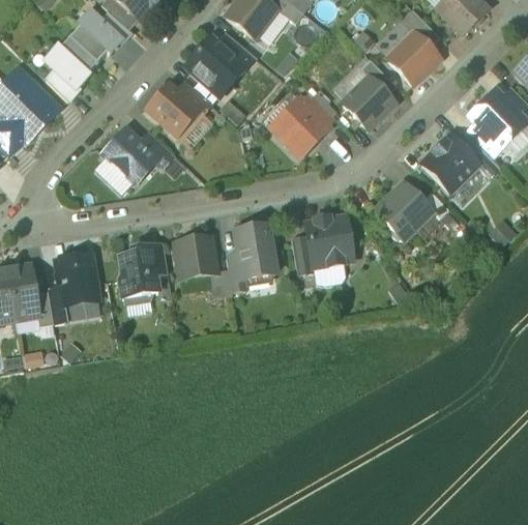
[(139,19),(116,0),(106,0),(101,4),(110,11),(130,29),(139,19)]
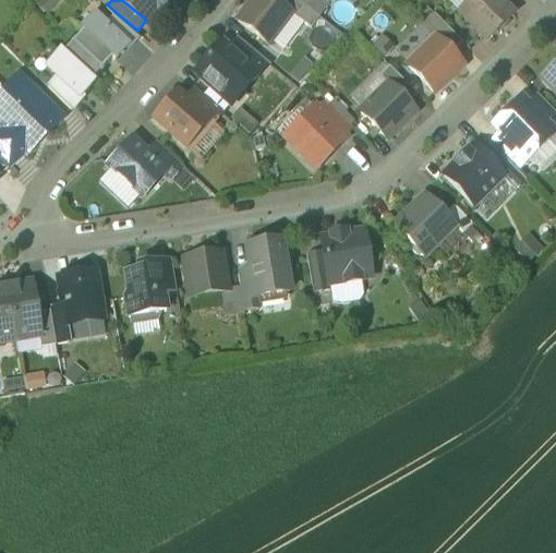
[(122,0),(146,20),(147,21),(158,8),(160,9),(167,0),(122,0)]
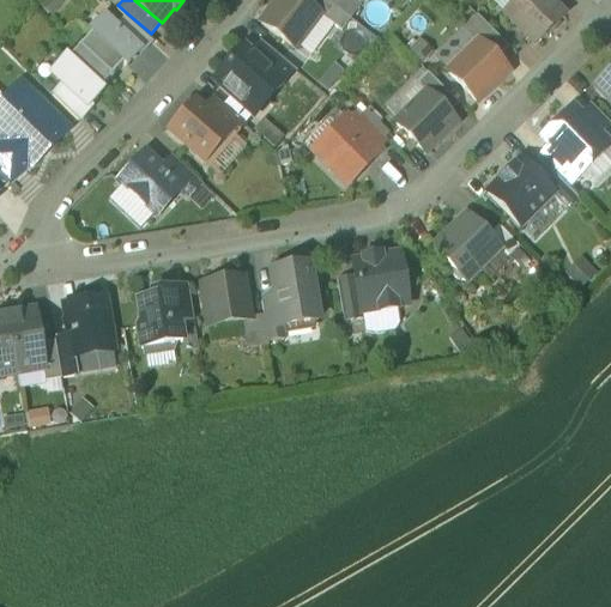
[(276,0),(262,19),(296,44),(321,10),(310,1),(309,0),(276,0)]
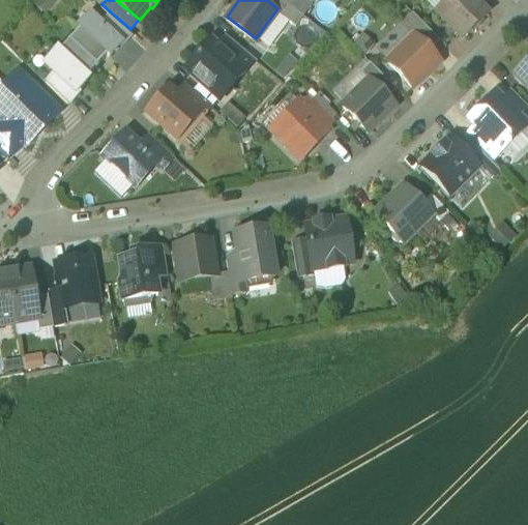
[(269,0),(268,1),(277,8),(297,23),(304,12),(288,0),(269,0)]
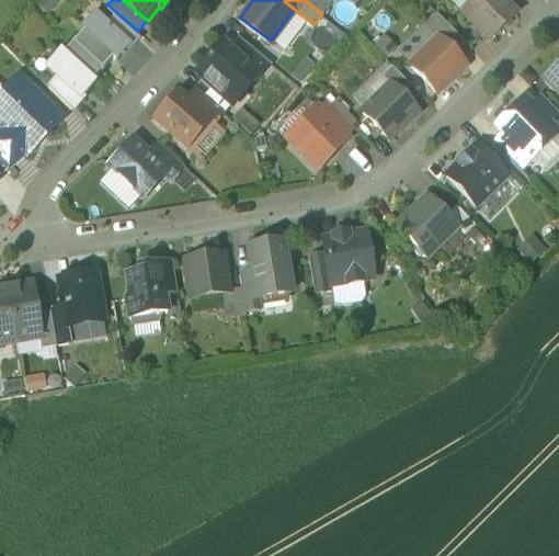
[(305,0),(322,13),(332,0),(305,0)]
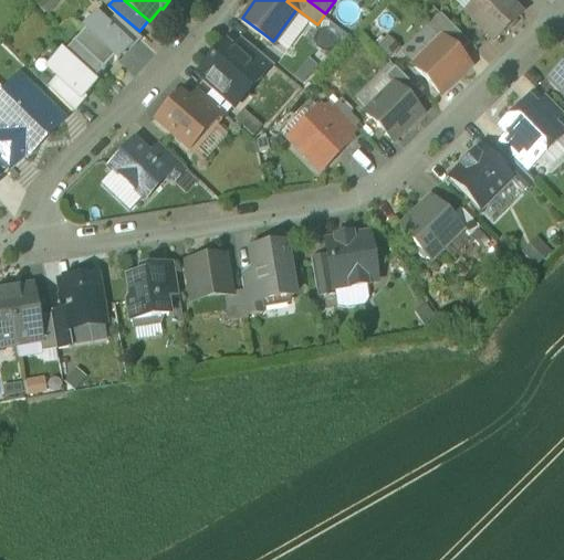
[(474,0),(468,8),(495,37),(521,11),(510,0),(474,0)]
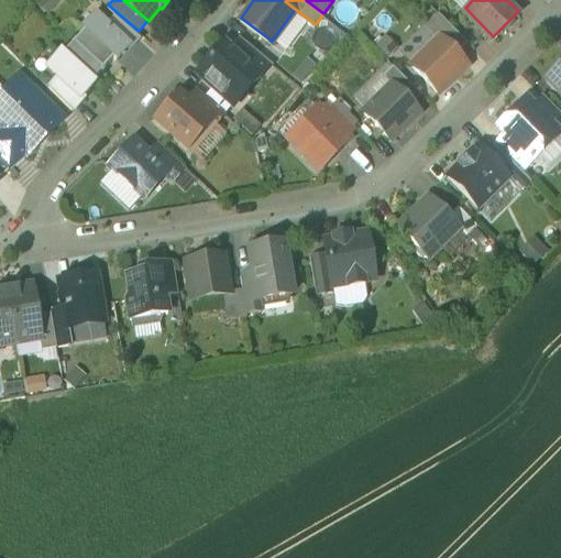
[(468,39),(440,11),(427,24),(439,37),(441,34),(457,50),(468,39)]
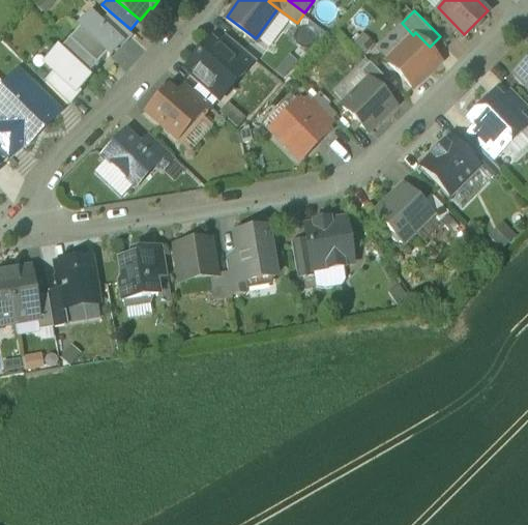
[(101,21),(91,11),(80,24),(81,26),(70,37),(97,63),(109,51),(110,53),(121,41),(122,40),(101,21)]
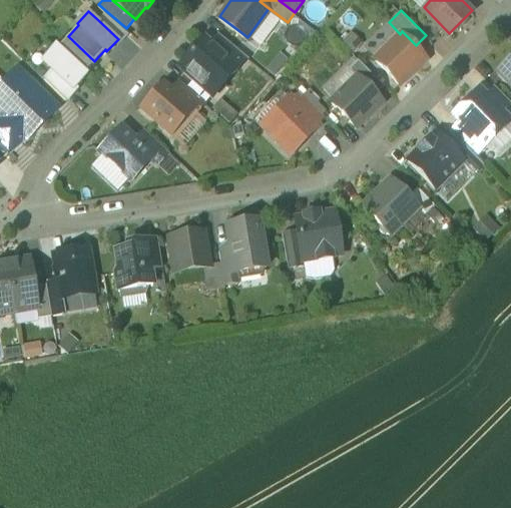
[(126,28),(106,11),(98,20),(118,39),(117,40),(118,41),(128,31),(126,28)]
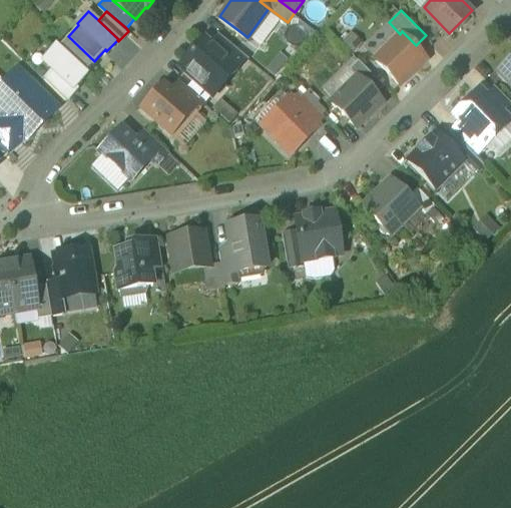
[(400,34),(376,57),(400,81),(426,56),(416,45),(402,31),(400,34)]
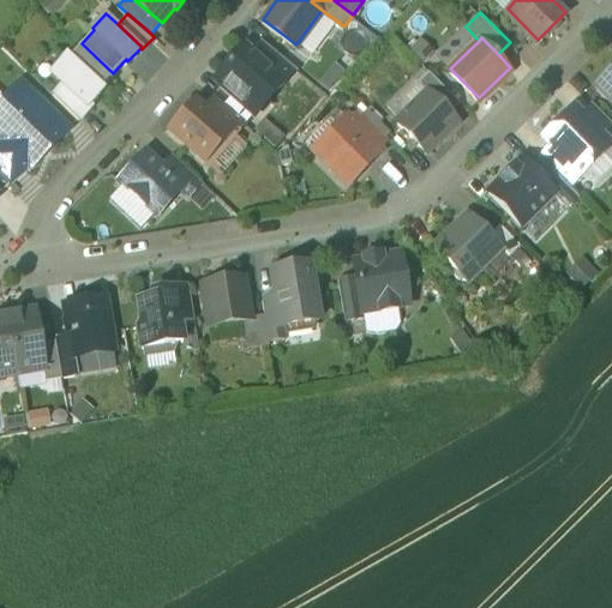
[(297,66),(263,38),(253,49),(286,79),(297,66)]
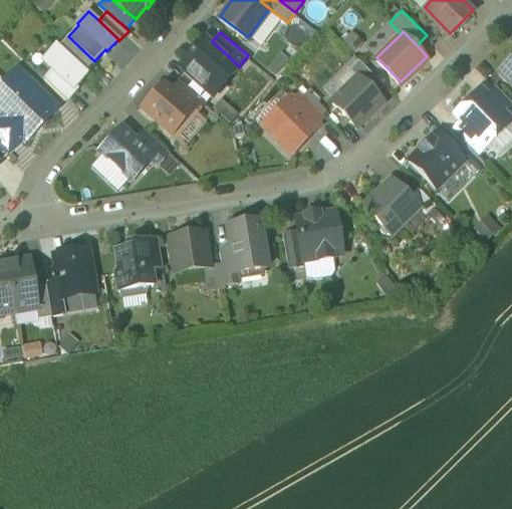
[(94,61),(68,36),(57,48),(56,47),(45,59),(54,68),(74,86),(74,85),(85,74),(84,72),(94,61)]
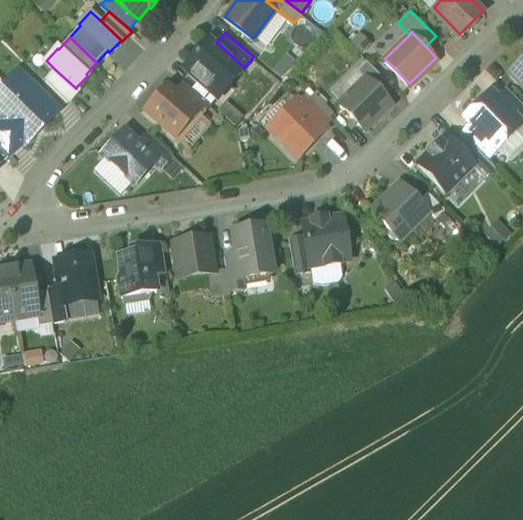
[(216,42),(210,37),(186,65),(213,89),(225,77),(231,83),(244,68),(216,42)]
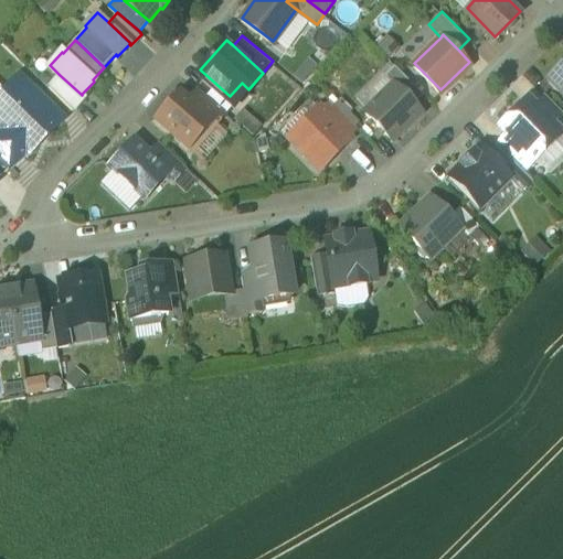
[(562,62),(549,76),(562,90),(562,62)]
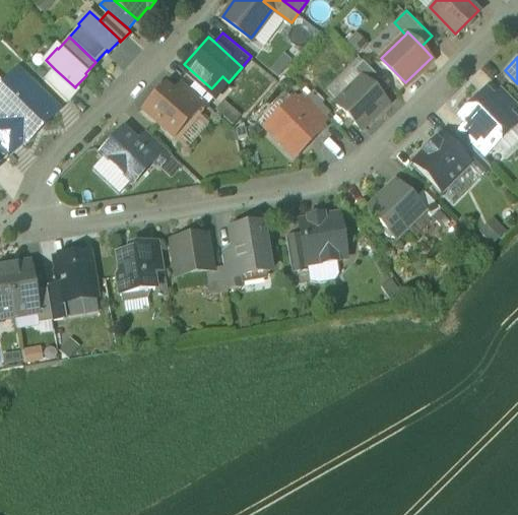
[(390,84),(365,58),(355,67),(364,75),(381,92),(390,84)]
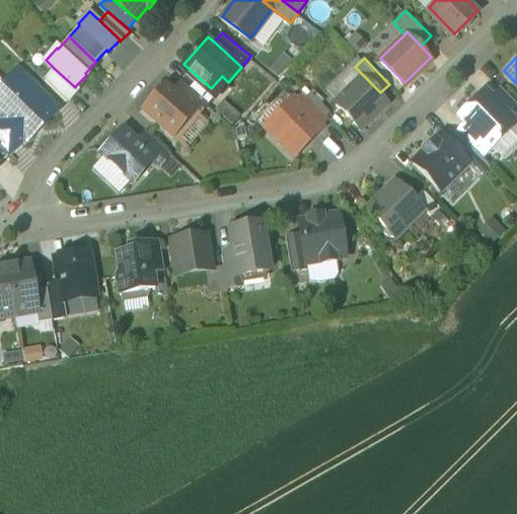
[(18,69),(0,87),(0,112),(3,116),(25,137),(26,138),(57,106),(18,69)]
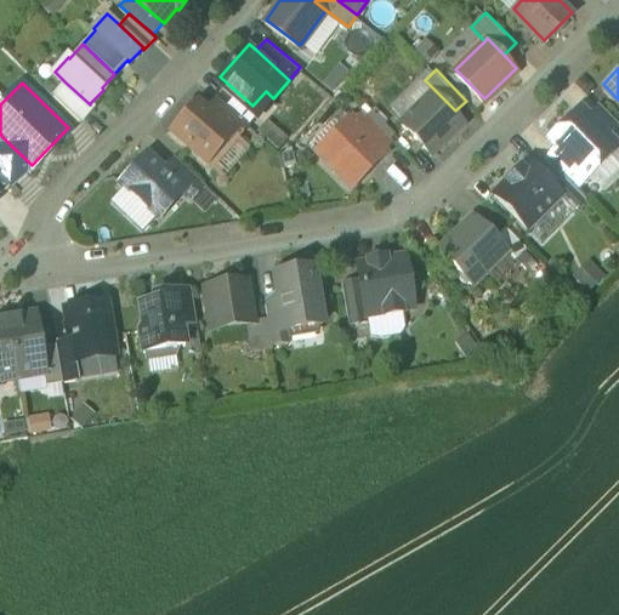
[(90,104),(66,83),(55,94),(80,118),(92,104),(90,103),(90,104)]
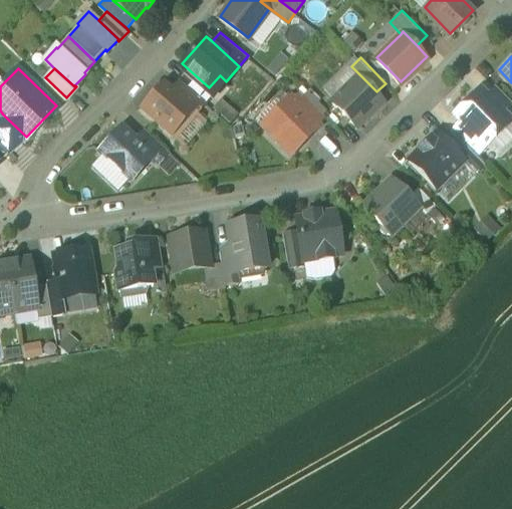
[(359,74),(333,99),(357,124),(384,98),(376,91),(359,74)]
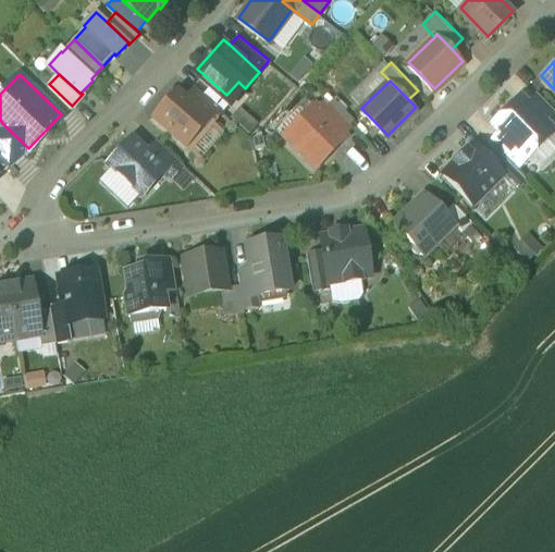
[(224,111),(195,85),(182,99),(209,123),(211,121),(213,123),(224,111)]
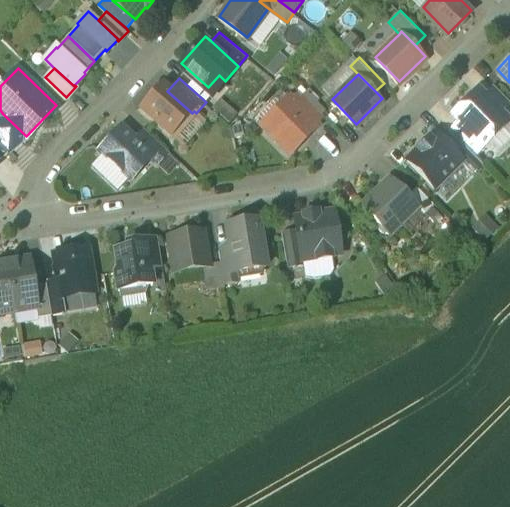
[(509,99),(494,84),(485,93),(502,110),(509,103),(509,99)]
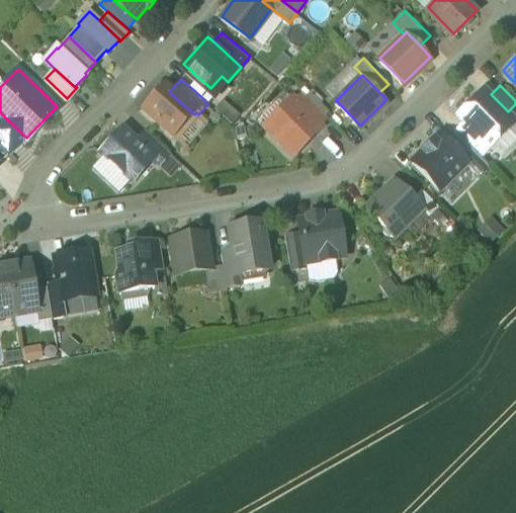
[(169,92),(162,86),(143,107),(175,137),(194,114),(169,92)]
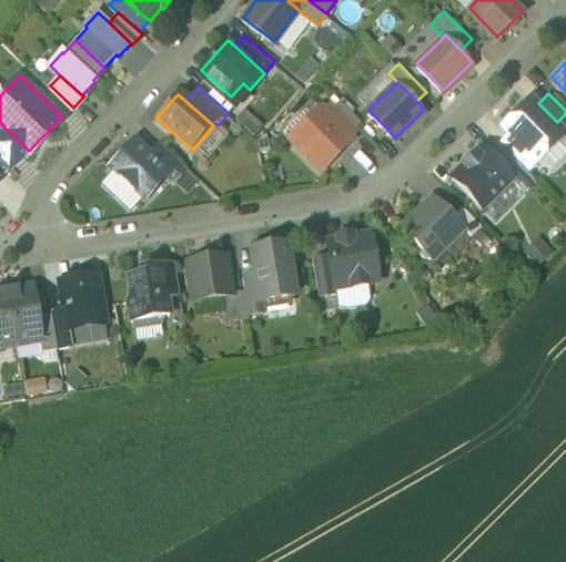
[(538,103),(532,96),(503,124),(509,131),(537,160),(565,132),(565,130),(557,122),(538,103)]
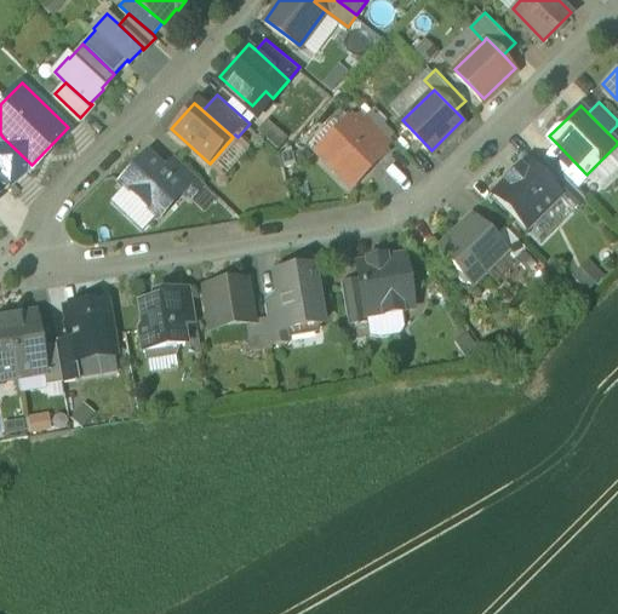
[(394,137),(364,107),(353,116),(384,148),(394,137)]
